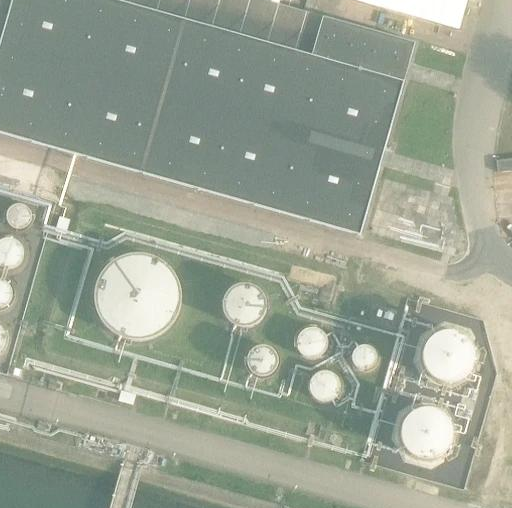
[(0,0),(0,130),(360,232),(414,40),(322,14),(311,53),(125,0),(0,0)]
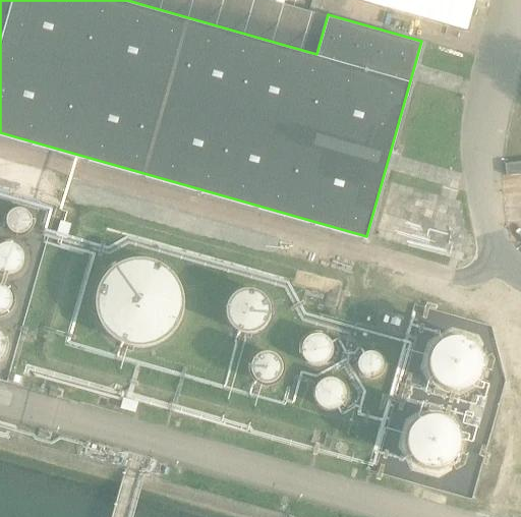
[(373,0),(469,26),(476,0),(373,0)]
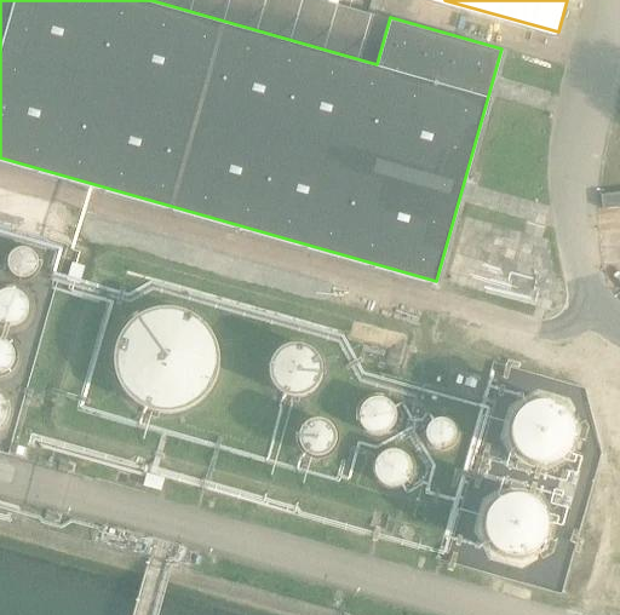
[(23,242),(7,257),(23,272),(39,258),(23,242)]
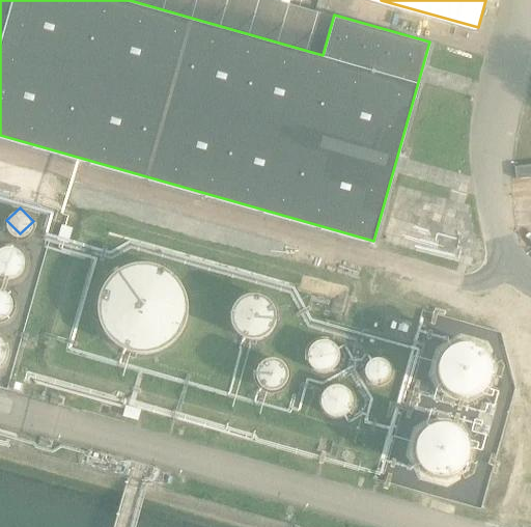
[(0,246),(0,269),(22,268),(20,245),(0,246)]
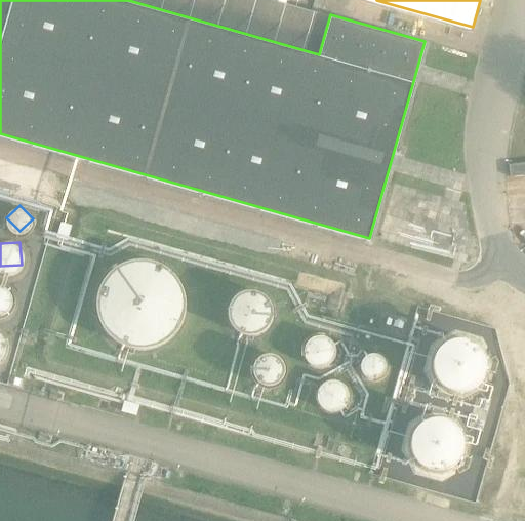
[(187,301),(187,299),(186,290),(183,281),(178,273),(171,265),(164,259),(156,255),(150,253),(137,252),(129,253),(121,256),(112,262),(105,268),(101,273),(95,282),(93,291),(92,301),(93,310),(96,319),(102,327),(106,333),(113,338),(120,343),(130,346),(136,347),(149,346),(157,344),(166,338),(172,333),(178,325),(183,318),(186,310),(187,301)]
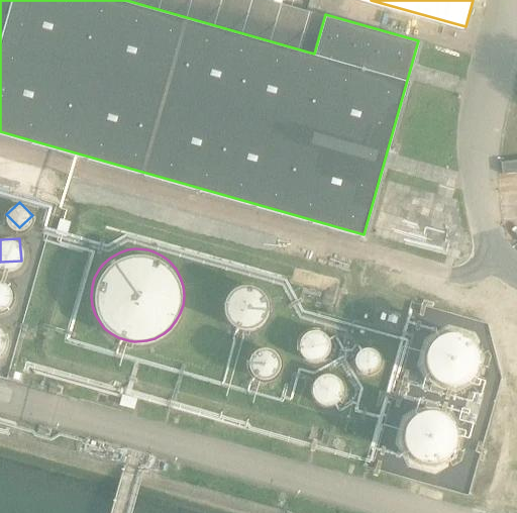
[(0,306),(2,307),(14,286),(0,278),(0,306)]
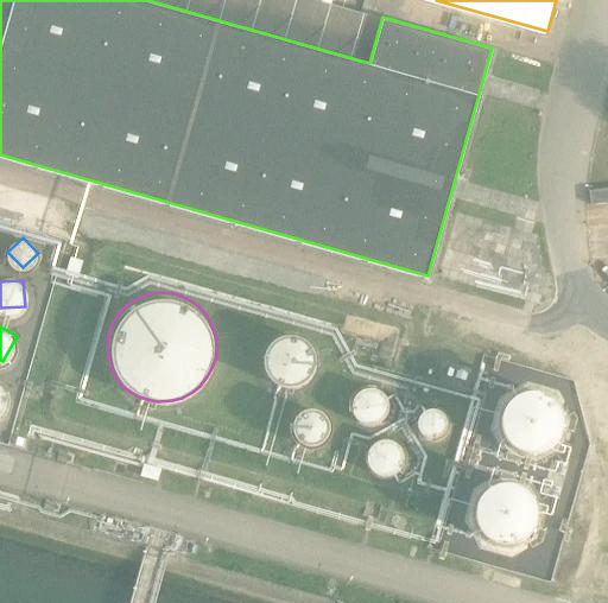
[(315,354),(315,353),(312,343),(310,338),(308,335),(303,331),(297,328),(291,327),(286,327),(277,329),(268,335),(264,343),(263,348),(261,354),(263,359),(264,365),(270,372),(277,378),(283,379),(286,380),(291,380),(299,378),(306,372),(312,365),(314,359),(315,354)]
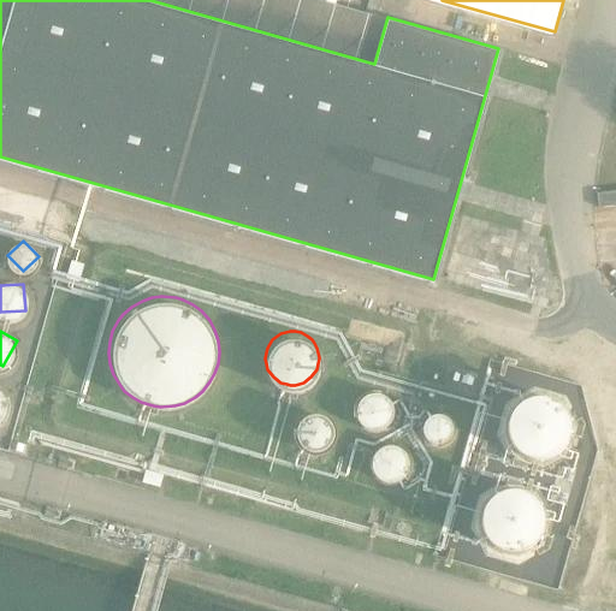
[(0,386),(0,408),(11,396),(0,386)]
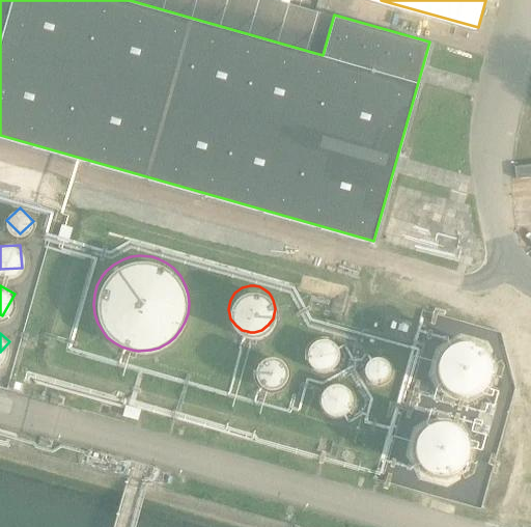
[(330,370),(342,347),(318,334),(306,358),(330,370)]
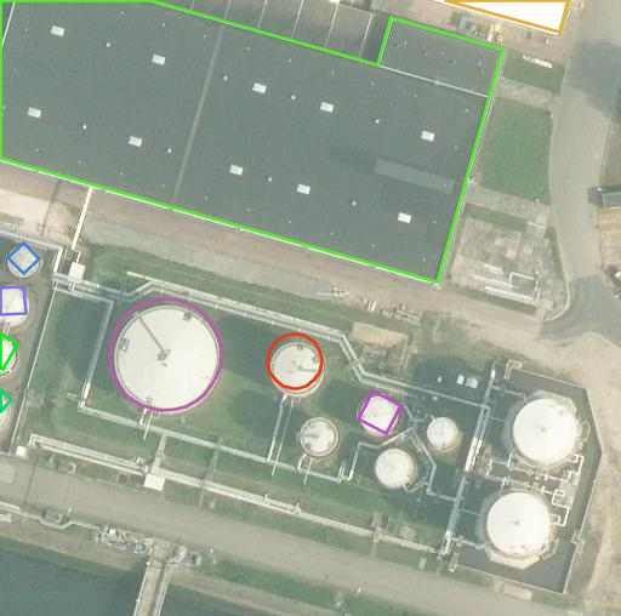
[(522,458),(577,451),(570,397),(514,404),(522,458)]
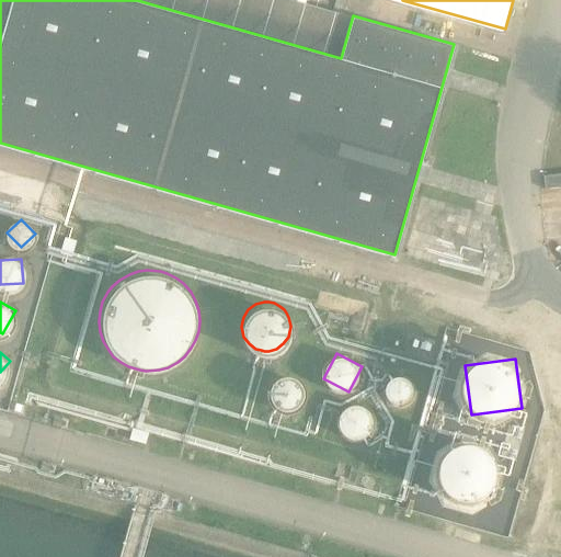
[(398,401),(414,390),(402,373),(386,384),(398,401)]
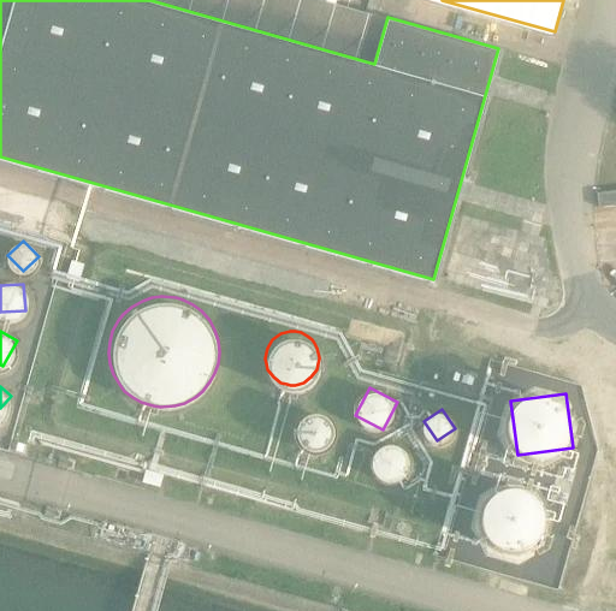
[(335,439),(327,411),(297,419),(303,446),(335,439)]
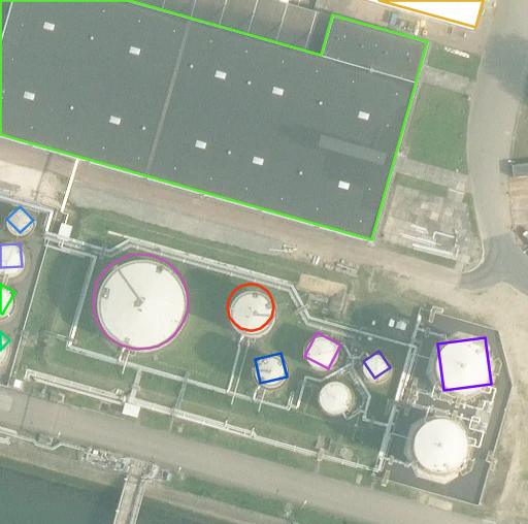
[(319,399),(340,410),(352,384),(330,374),(319,399)]
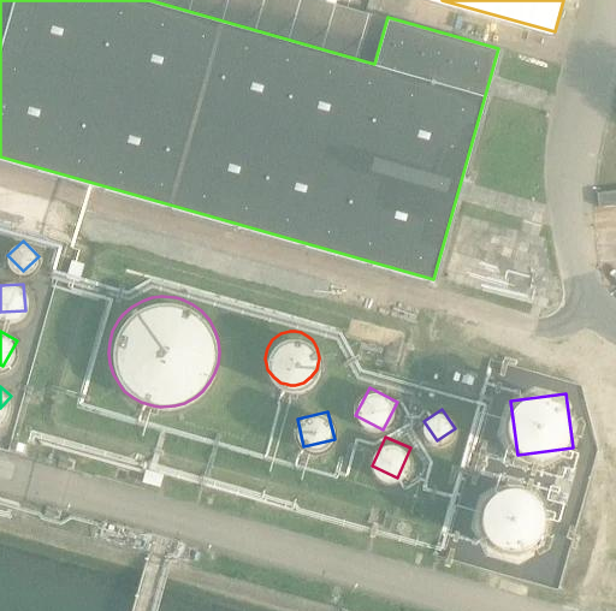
[(484,490),(473,538),(537,552),(550,493),(498,481),(496,492),(484,490)]
